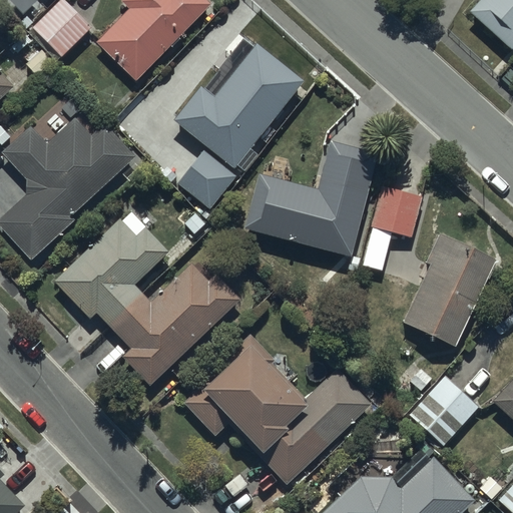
[(63,0),(28,33),(56,63),(92,29),(65,0),(63,0)]
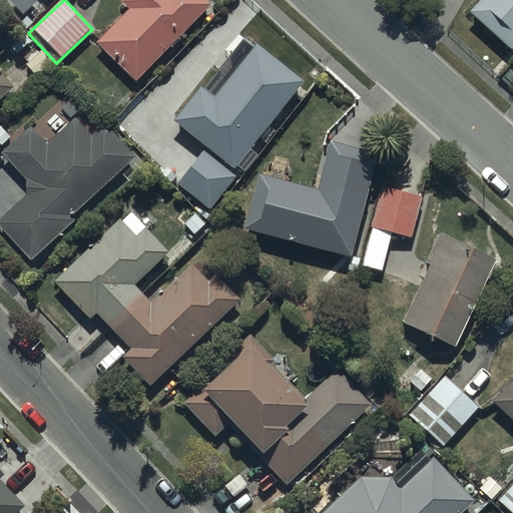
[(129,8),(96,43),(137,82),(210,5),(204,0),(124,0),(123,2),(129,8)]
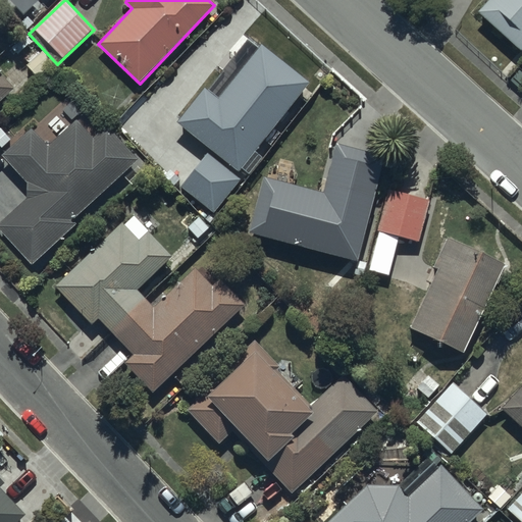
[(521,0),(489,0),(478,13),(521,51),(521,0)]
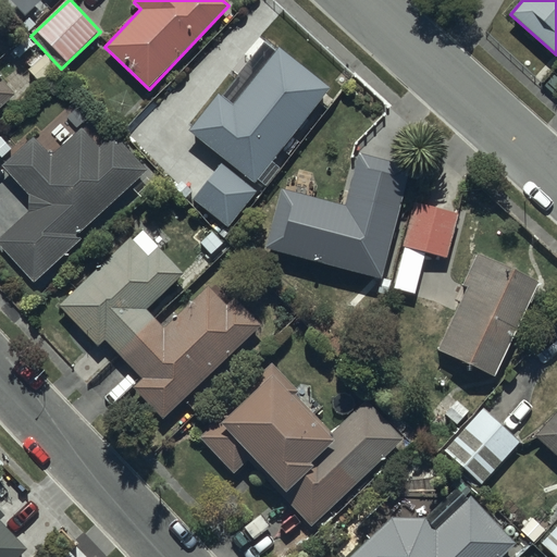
[(195,198),(229,226),(337,94),(282,48),(234,107),(220,96),(190,132),(236,168),(233,173),(222,164),(195,198)]
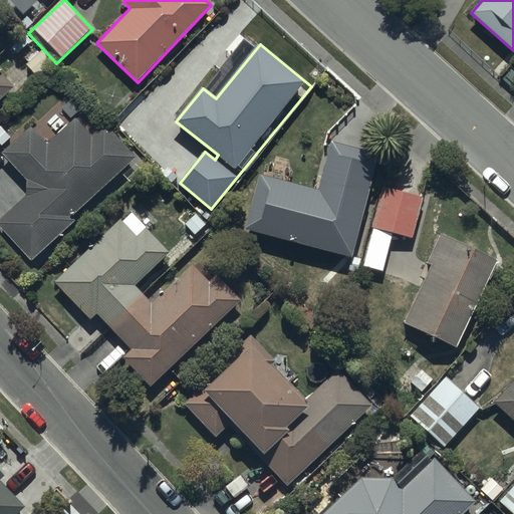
[(513,67),(502,81),(512,90),(513,91),(513,67)]
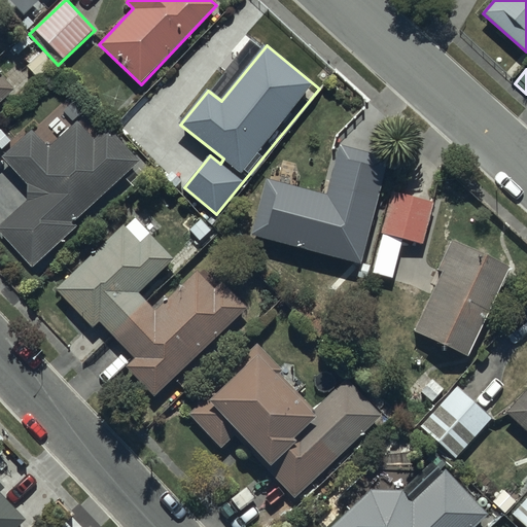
[(0,105),(16,91),(0,72),(0,105)]
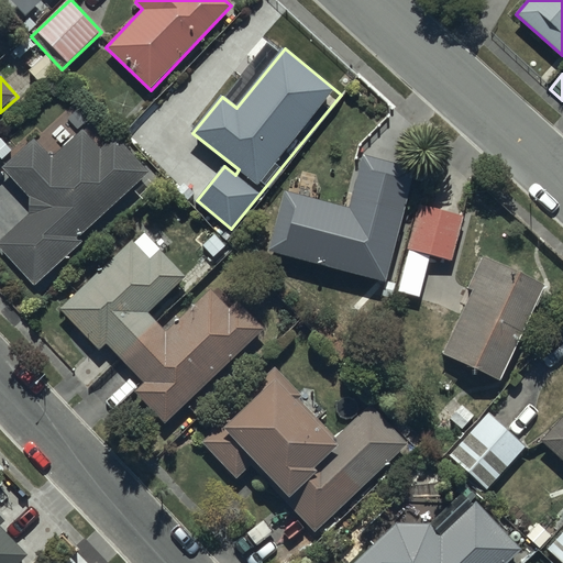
[(28,211),(0,236),(0,253),(37,294),(89,245),(85,241),(156,174),(116,132),(101,145),(84,127),(53,155),(35,136),(1,168),(29,198),(21,206),(28,211)]
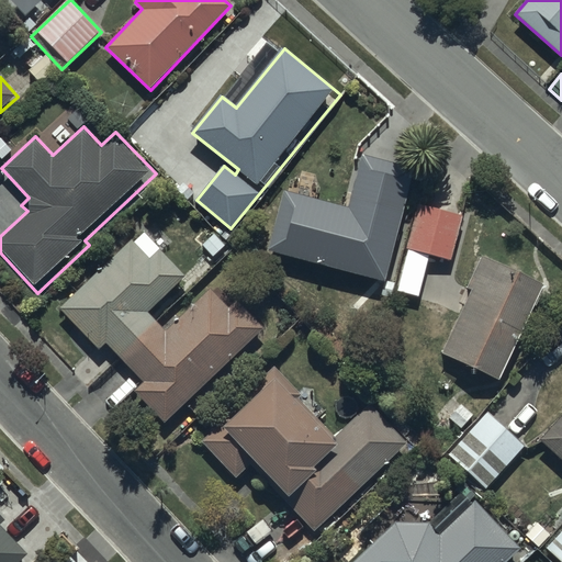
[(284,192),(268,253),(386,284),(417,171),(362,157),(348,209),(284,192)]
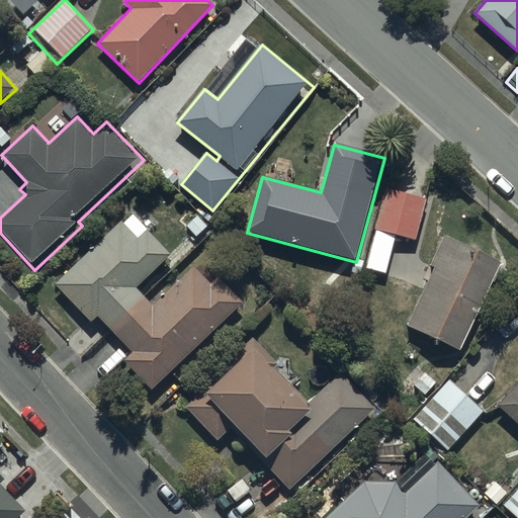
[(426,201),(386,190),(375,231),(380,233),(372,261),(390,266),(399,237),(414,241),(426,201)]
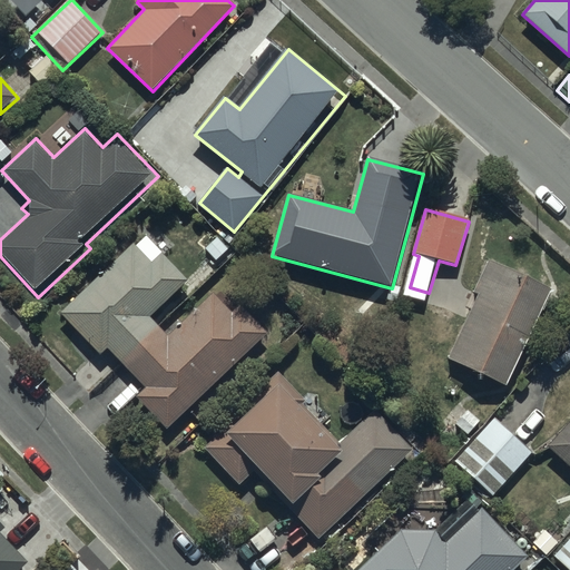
[(121,363),(159,325),(153,317),(190,282),(148,237),(137,247),(134,244),(59,314),(99,356),(107,349),(121,363)]
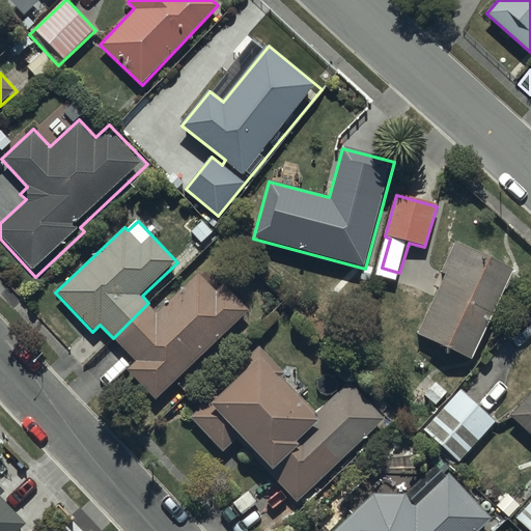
[(446,274),(418,336),(473,361),(515,270),(454,242),(441,272),(446,274)]
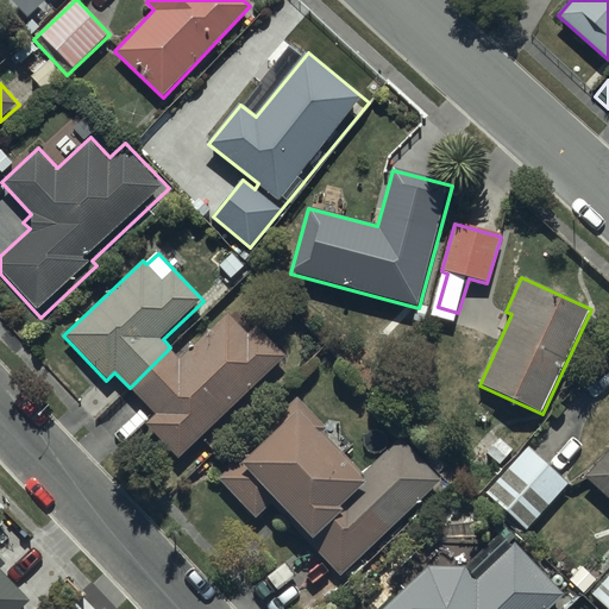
[(170,347),(130,388),(156,416),(146,425),(176,457),(284,356),(257,326),(250,334),(230,313),(181,358),(170,347)]
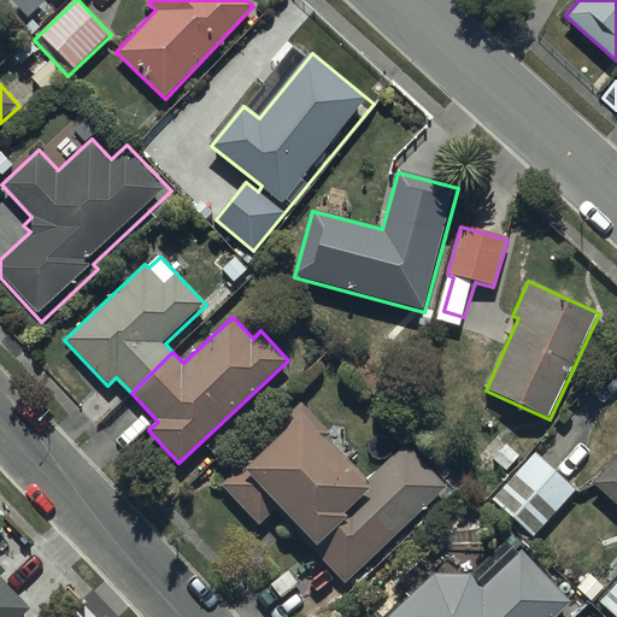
[(218,483),(221,486),(259,527),(275,512),(346,586),(448,489),(406,445),(369,481),(328,439),(334,434),(304,403),(218,483)]
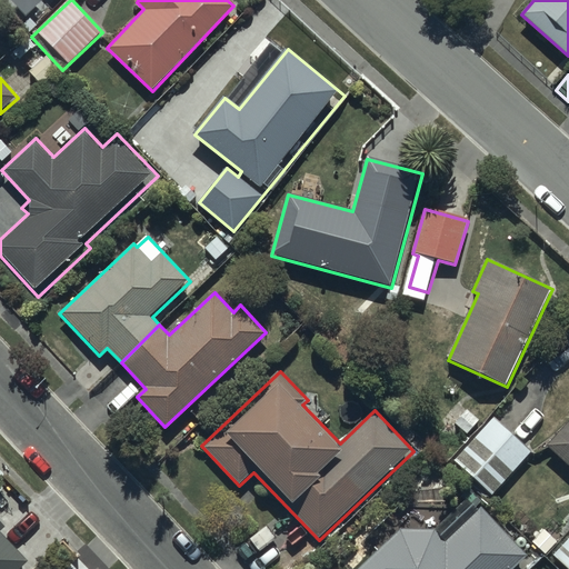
[(453,461),(489,496),(532,452),(497,417),(453,461)]
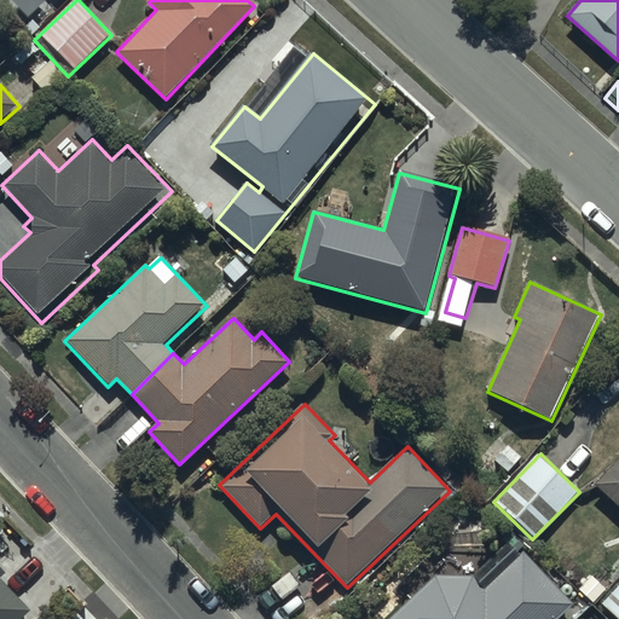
[(618,460),(596,485),(618,505),(618,460)]
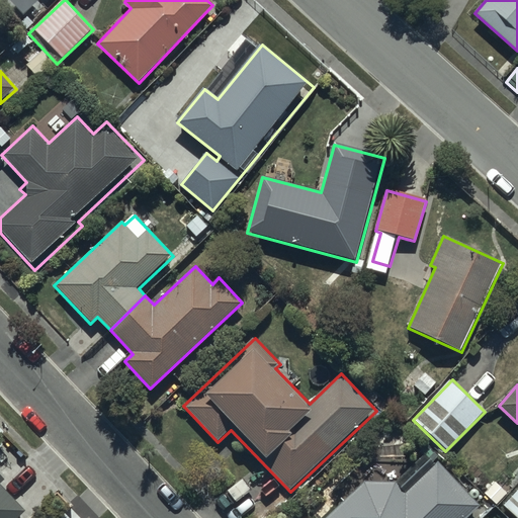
[(364,482),(327,517),(471,517),(483,508),(440,463),(407,495),(396,483),(364,482)]
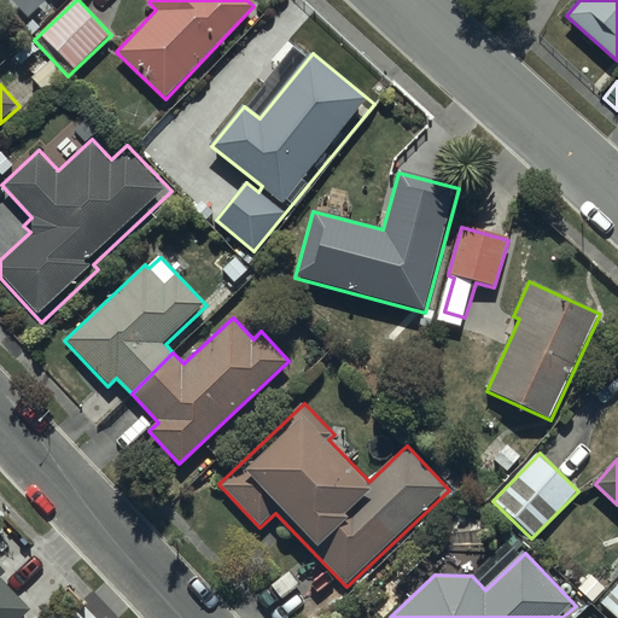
[(0,617),(24,617),(31,612),(1,579),(7,573),(0,565),(0,617)]
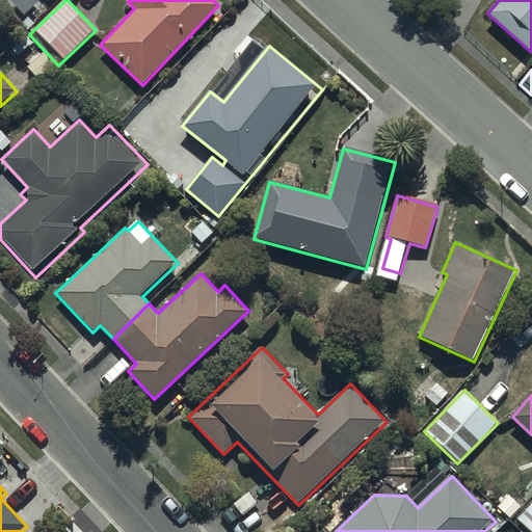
[(531,531),(531,502),(516,519),(530,531),(531,531)]
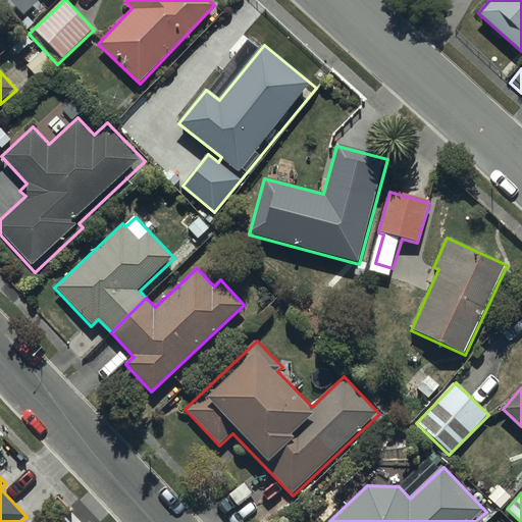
All buildings are outlined.
